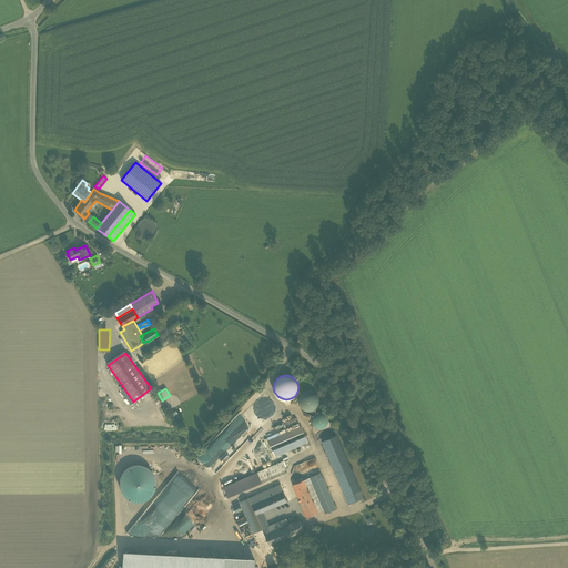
[(318,404),(320,401),(318,396),(316,393),(313,391),(308,389),(305,391),(302,393),(300,396),(298,401),(300,404),(302,407),(305,409),(310,411),(313,409),(316,407),(318,404)]
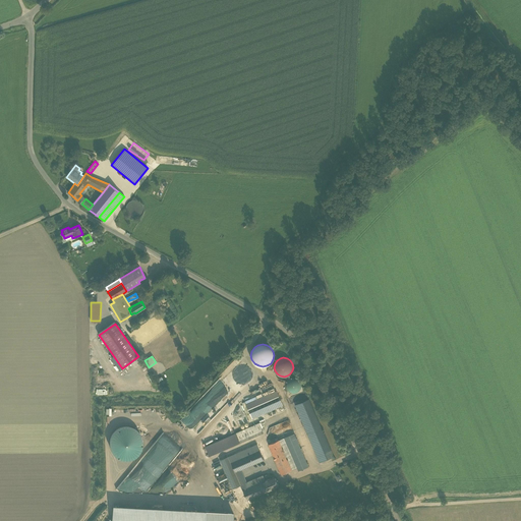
[(301,388),(301,385),(301,382),(299,380),(297,378),(294,378),(291,378),(289,380),(287,382),(287,385),(287,388),(289,390),(291,392),(294,392),(297,392),(299,390),(301,388)]
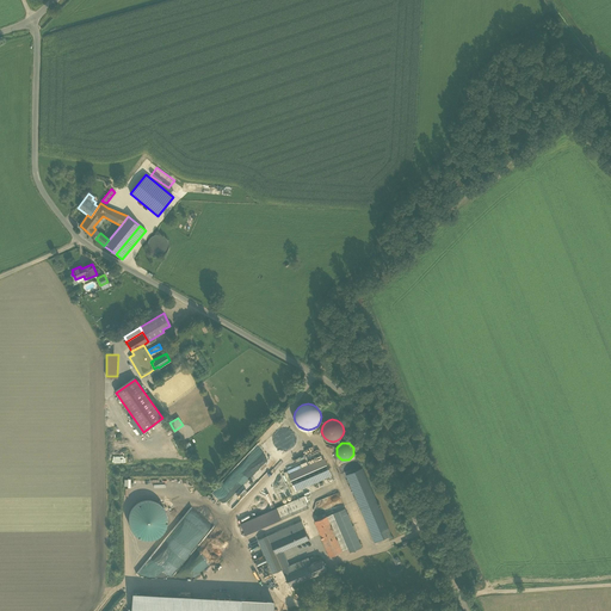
[(288,446),(277,452),(279,456),(290,450),(288,446)]
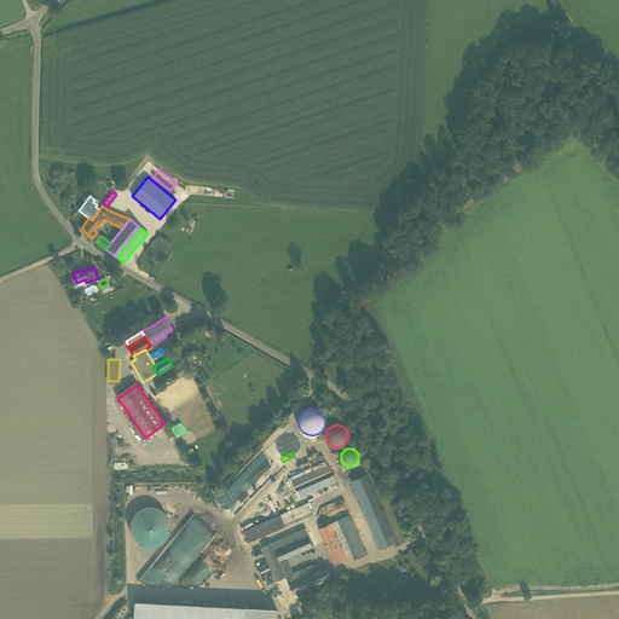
[(242,505),(277,472),(266,468),(265,464),(261,466),(261,469),(262,472),(255,473),(258,475),(259,479),(252,481),(250,482),(248,484),(248,485),(242,486),(243,482),(247,484),(246,482),(250,480),(247,479),(246,476),(248,472),(244,475),(244,476),(237,479),(238,484),(237,487),(243,493),(238,505),(239,508),(242,507),(242,505)]
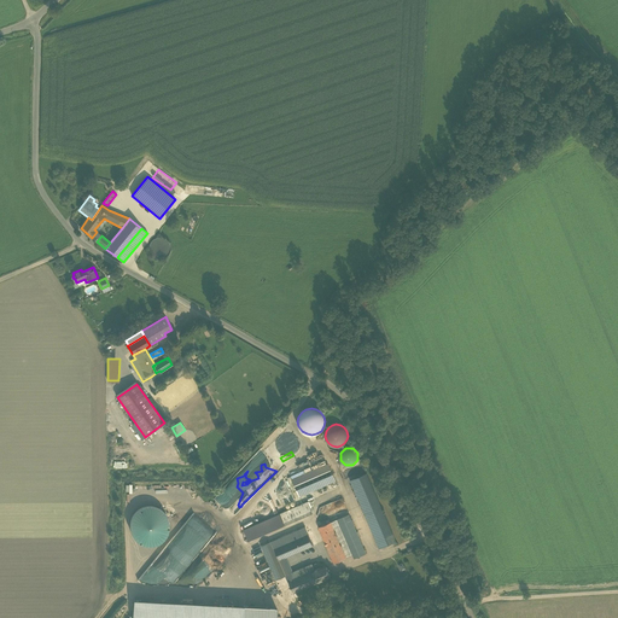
[(362,464),(347,471),(350,481),(367,474),(362,464)]
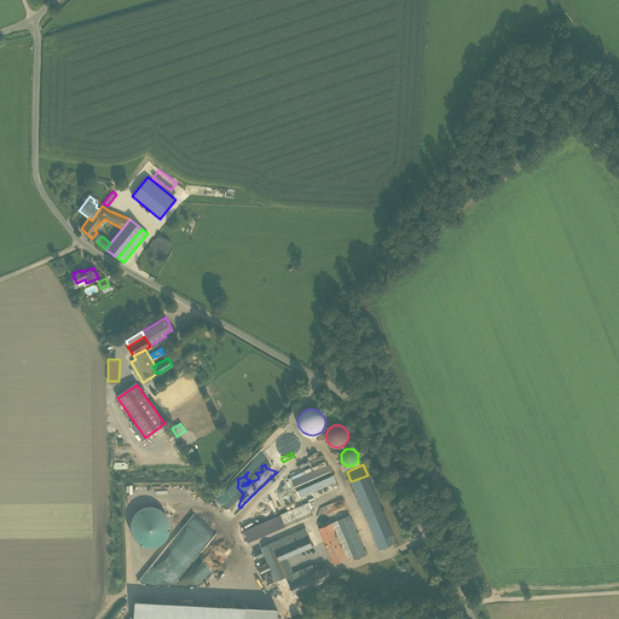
[(328,466),(293,480),(300,497),(335,481),(328,466)]
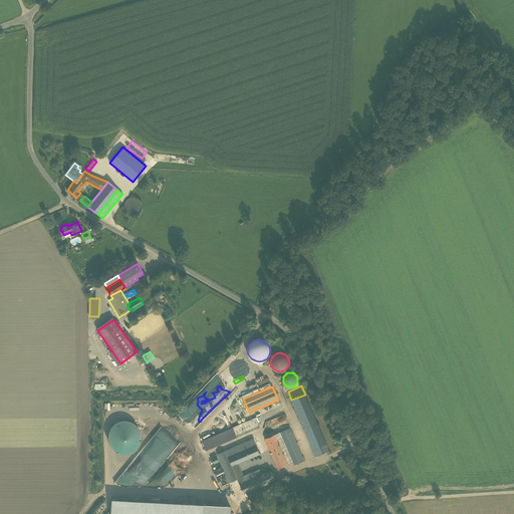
[(328,450),(305,395),(291,400),(315,456),(328,450)]
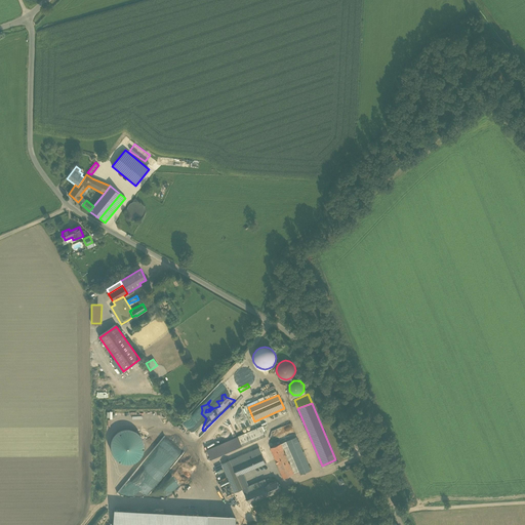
[(261,426),(208,449),(211,457),(265,434),(261,426)]
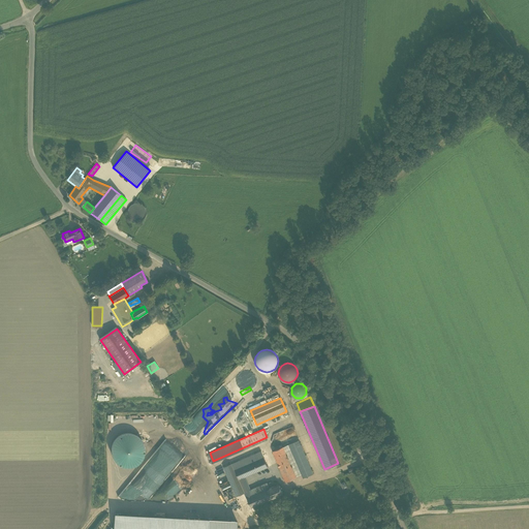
[(164,437),(117,495),(118,496),(150,499),(151,500),(186,457),(164,437)]
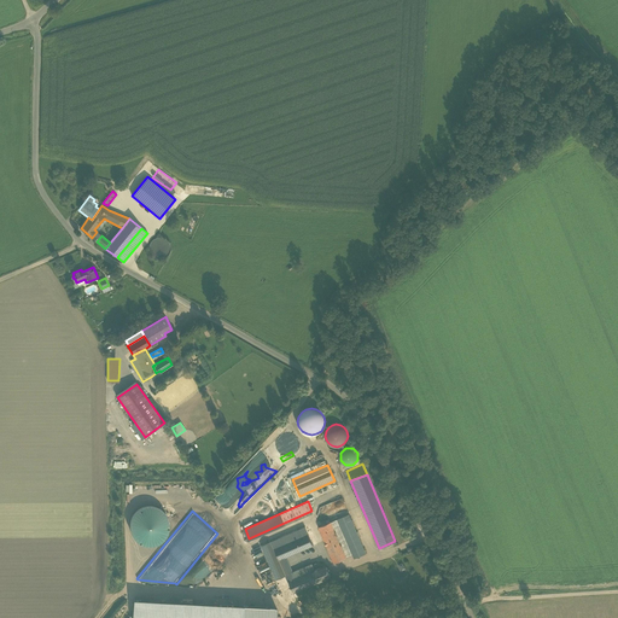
[(366,554),(349,514),(337,519),(353,555),(354,559),(366,554)]
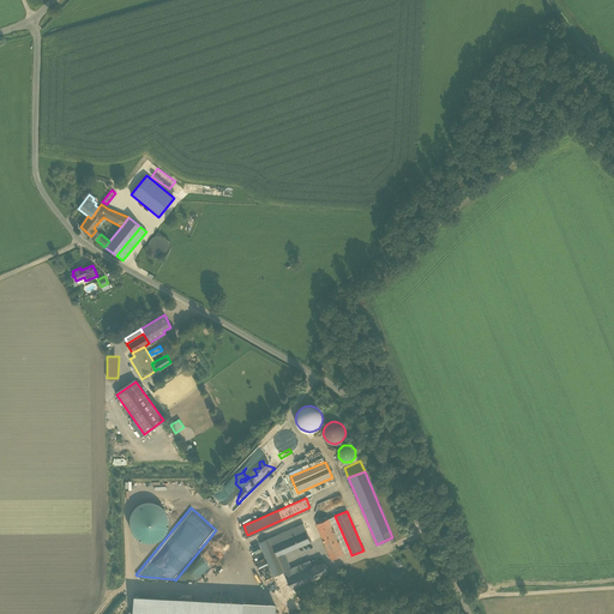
[(350,552),(336,516),(329,518),(344,554),(350,552)]
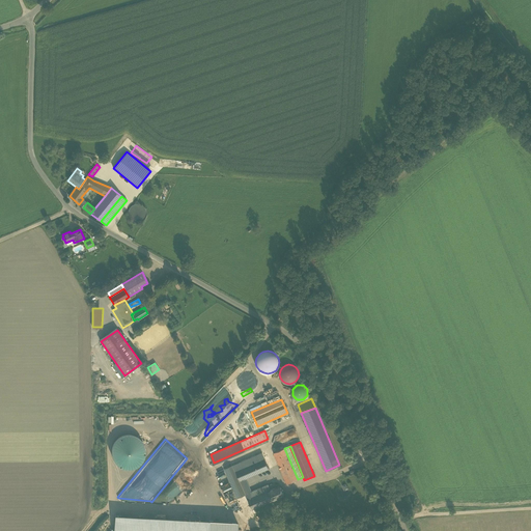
[(284,448),(274,453),(286,483),(298,479),(284,448)]
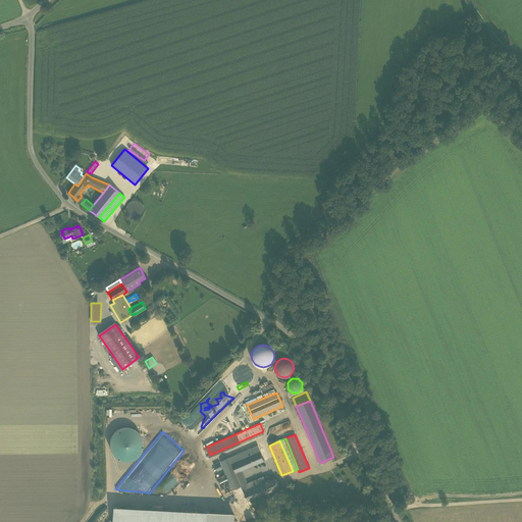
[(236,473),(231,463),(260,451),(257,445),(220,461),(233,489),(242,486),(236,473)]
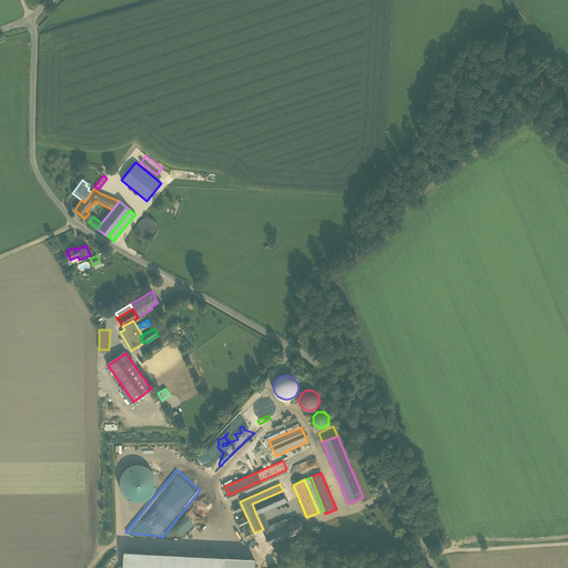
[(283,490),(252,504),(256,515),(262,513),(287,501),(283,490)]
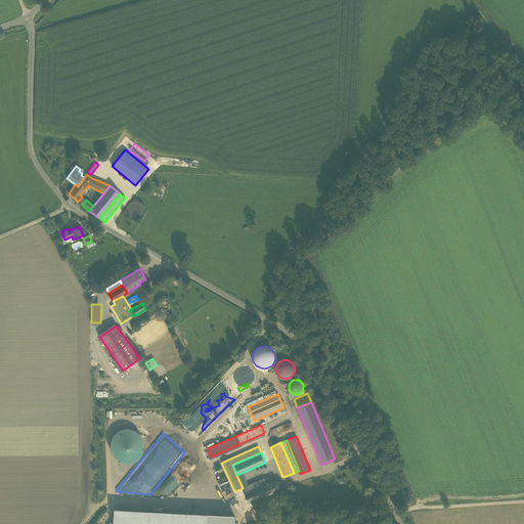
[(260,486),(250,490),(242,473),(236,475),(243,488),(249,503),(260,497),(269,494),(265,484),(260,486)]
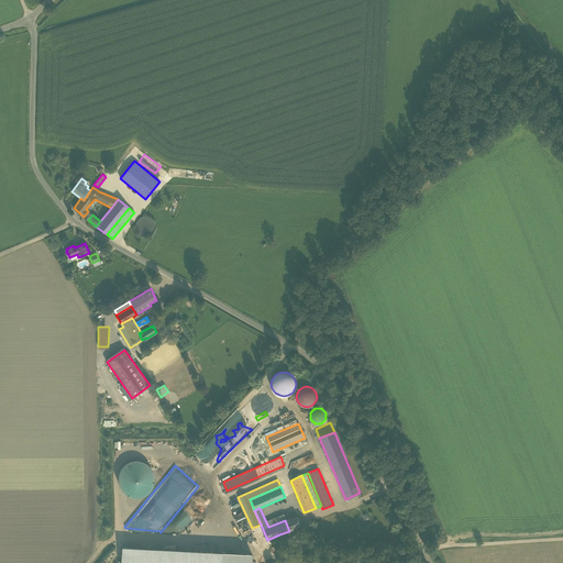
[(297,515),(285,520),(289,531),(301,526),(297,515)]
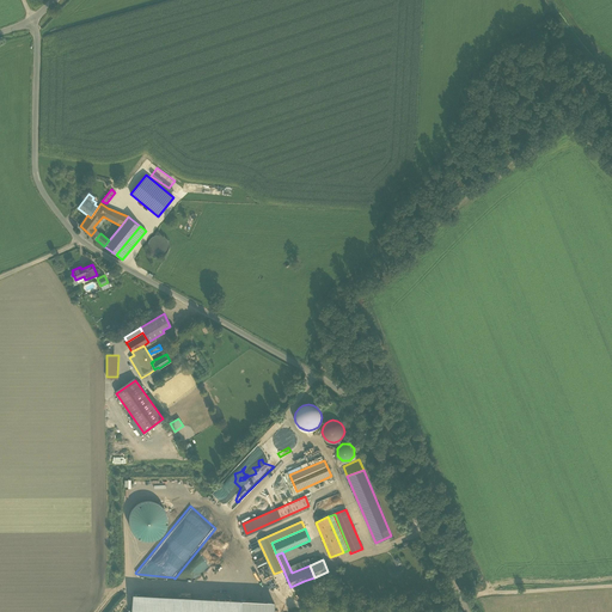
[(304,581),(291,587),(294,597),(307,591),(304,581)]
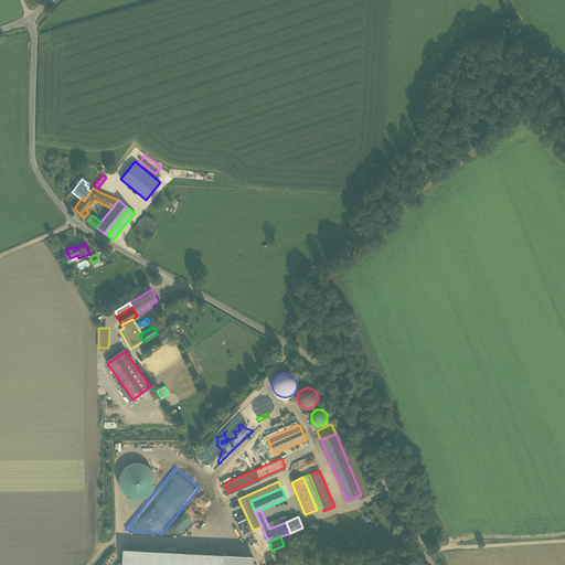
[(123,547),(121,552),(254,558),(254,554),(123,547)]
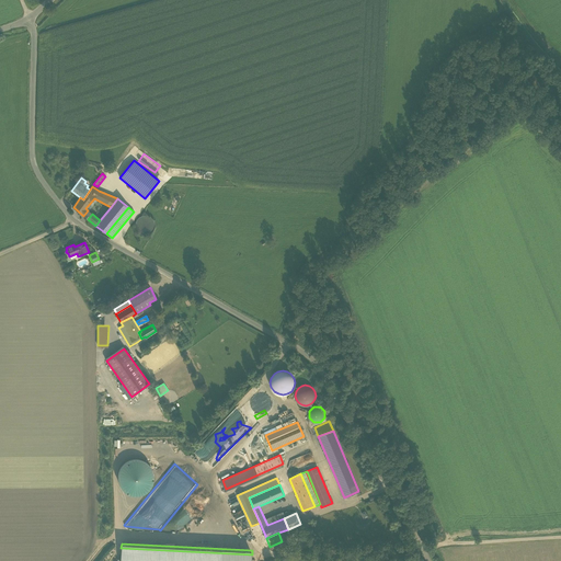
[(251,560),(252,554),(121,548),(119,560),(251,560)]
